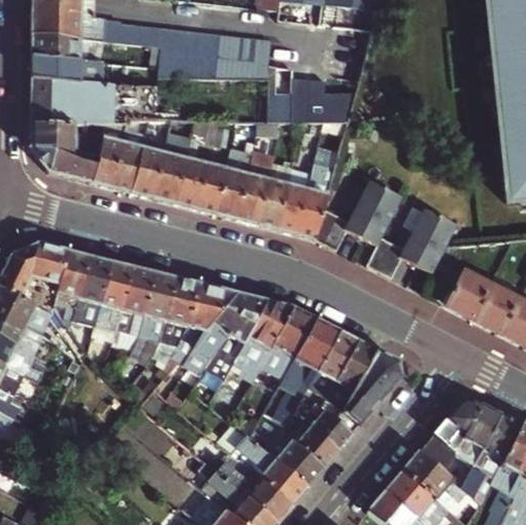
[(32,0),(32,11),(95,17),(95,0),(32,0)]
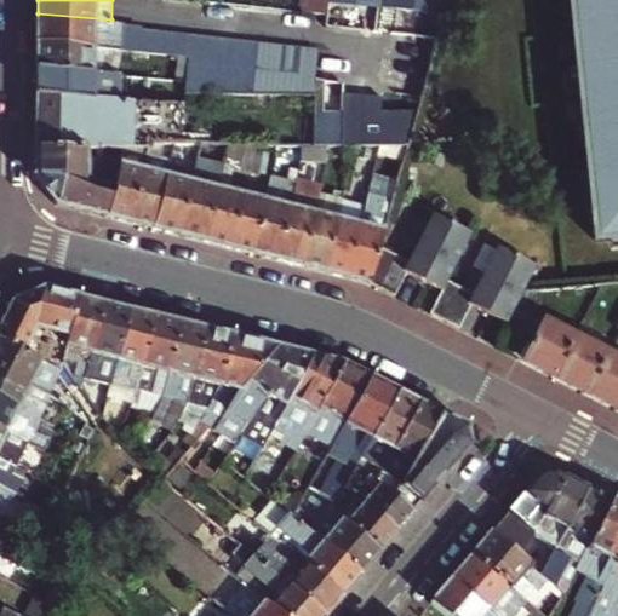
[(304,0),(303,10),(328,12),(330,0),(304,0)]
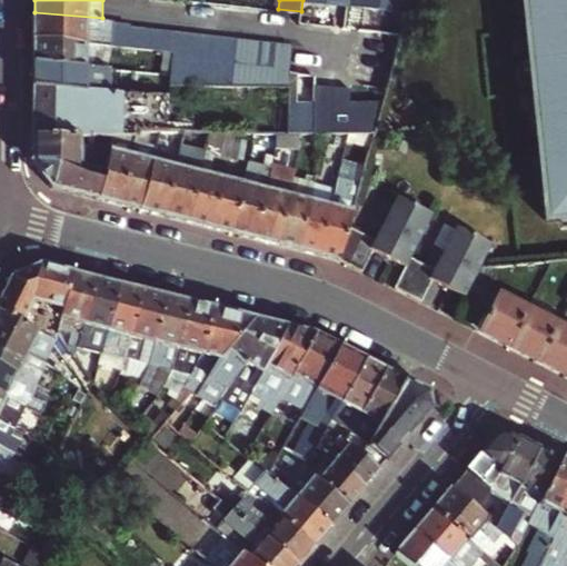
[(381,30),(404,32),(410,0),(302,0),(301,11),(300,21),(381,30)]
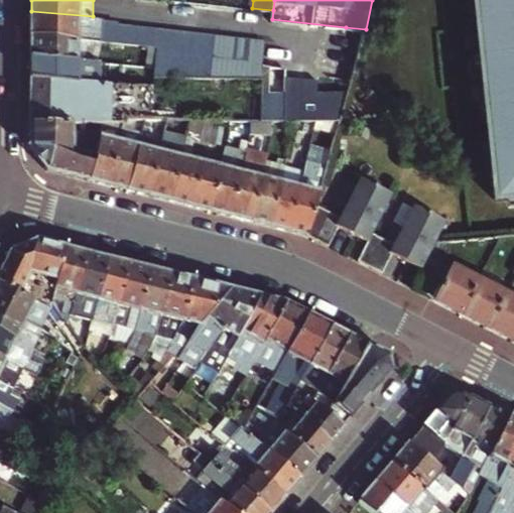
[(470,0),(470,2),(474,1),(477,33),(479,49),(480,57),(482,81),(483,84),(479,84),(479,86),(481,103),(482,115),(486,115),(489,139),(493,172),(496,200),(513,198),(513,0),(470,0)]
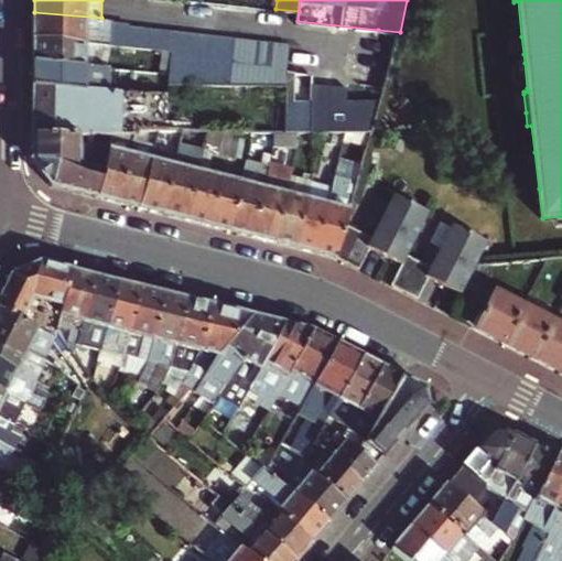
[(284,86),(290,43),(130,24),(130,23),(115,21),(115,19),(101,18),(34,12),(34,41),(110,46),(174,51),(172,71),(171,85),(284,86)]
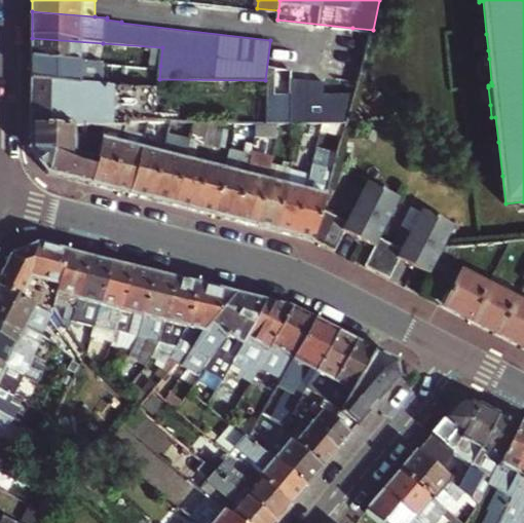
[(339,81),(360,82),(366,59),(371,39),(373,30),(352,28),(339,81)]
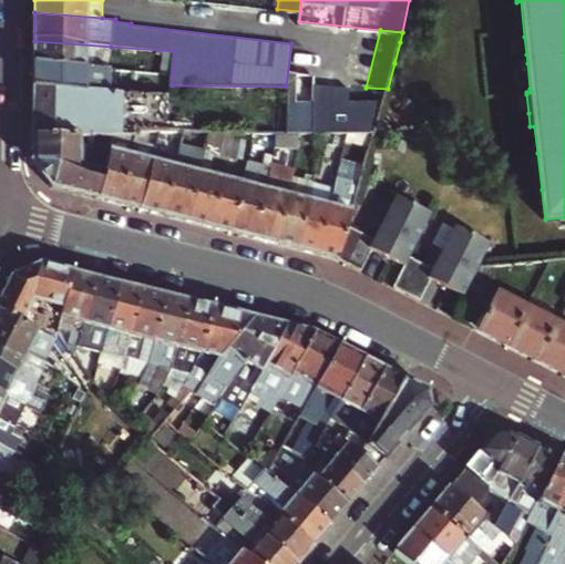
[(517,57),(526,54),(524,37),(515,38),(517,57)]
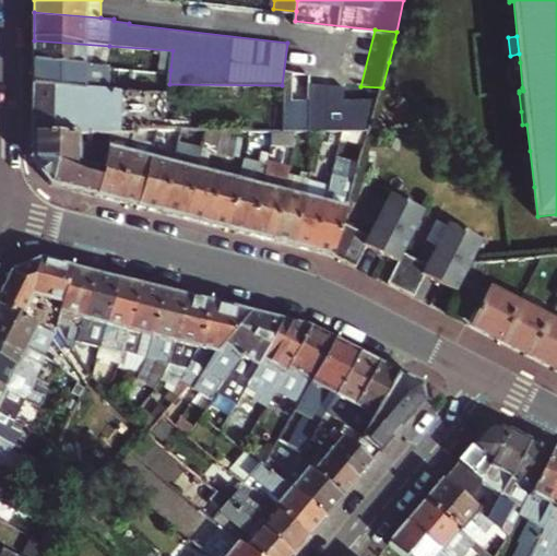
[(85,63),(103,64),(103,50),(108,51),(109,46),(34,40),(34,59),(85,63)]
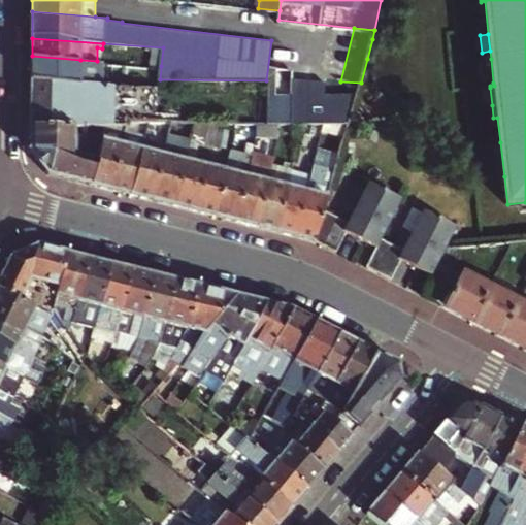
[(31,77),(80,83),(80,60),(32,56),(31,77)]
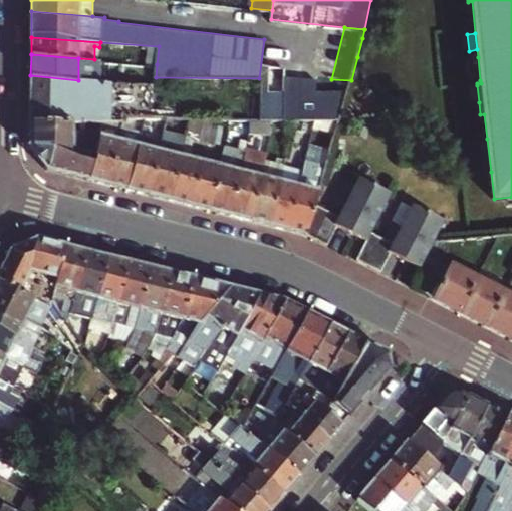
[(472,80),(480,80),(478,57),(470,58),(472,80)]
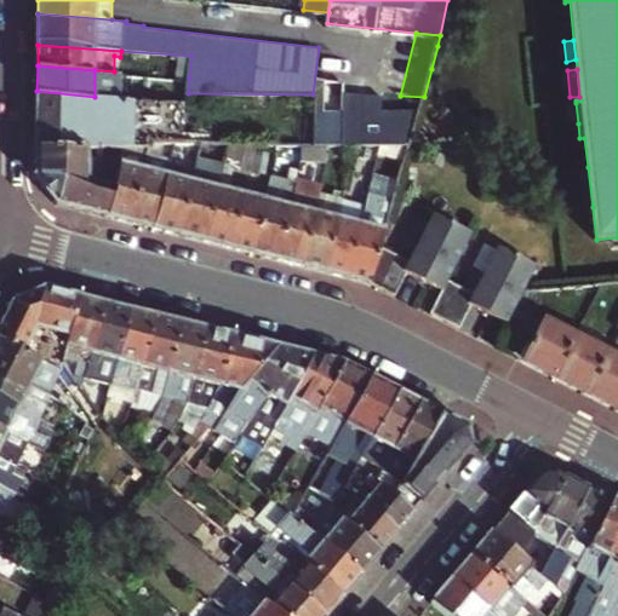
[(175,142),(186,142),(187,102),(95,97),(36,91),(36,144),(89,147),(101,145),(106,144),(125,144),(136,144),(149,143),(149,140),(175,142)]
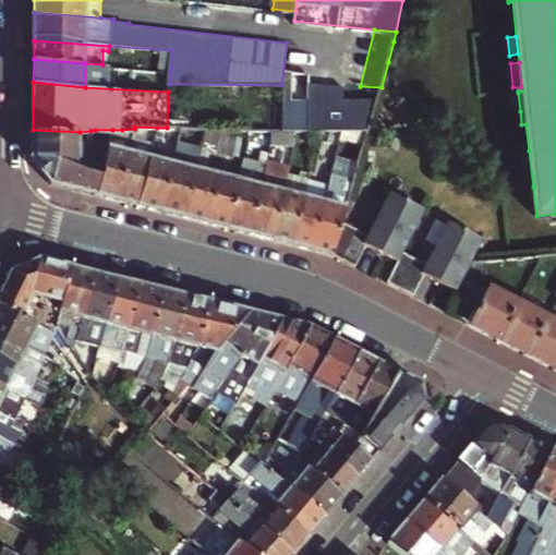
[(369,131),(371,122),(382,87),(360,86),(357,101),(302,101),(303,86),(286,86),(285,130),(297,130),(318,130),(343,130),(369,131)]
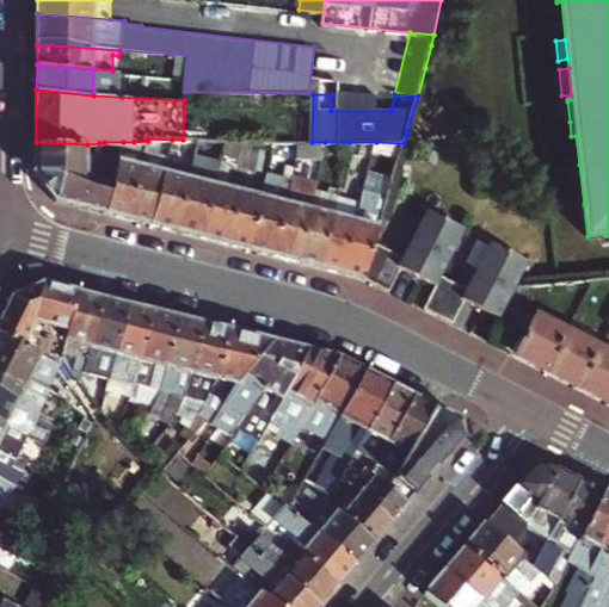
[(559,123),(570,122),(567,101),(557,103),(559,123)]
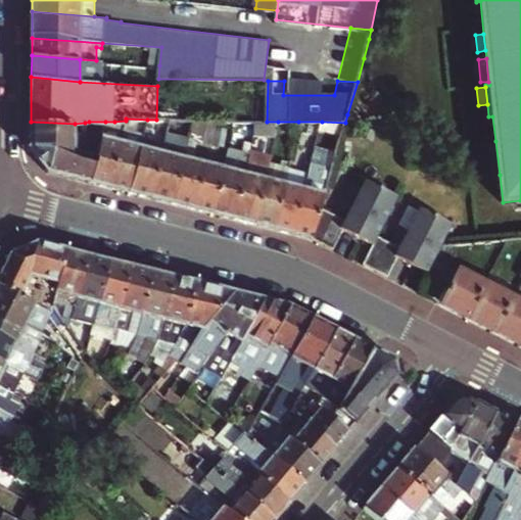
[(145,132),(168,138),(170,120),(156,120),(147,120),(145,132)]
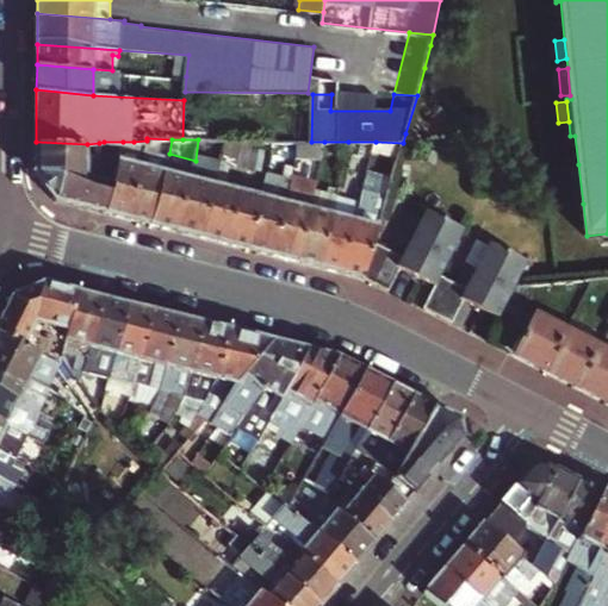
[(211,173),(215,160),(208,154),(205,152),(208,141),(198,139),(196,161),(196,163),(193,168),(211,173)]
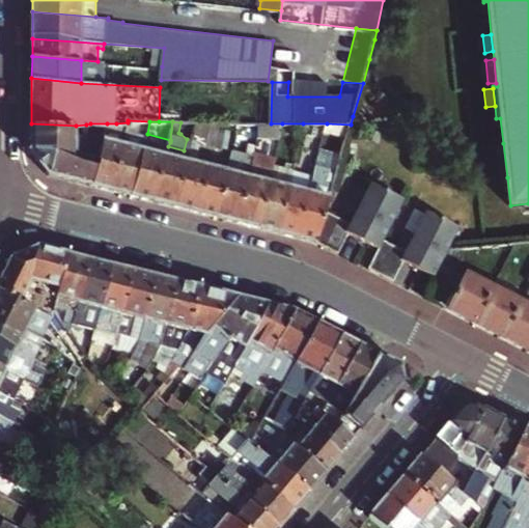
[(93,184),(112,188),(122,142),(126,131),(128,122),(116,123),(115,131),(106,131),(104,139),(93,184)]
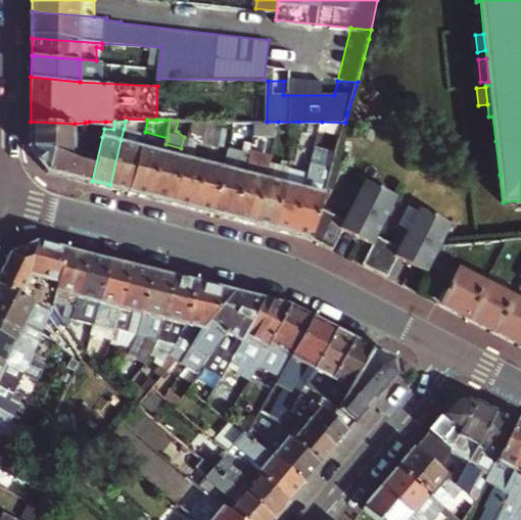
[(230,150),(232,142),(235,121),(219,121),(211,146),(230,150)]
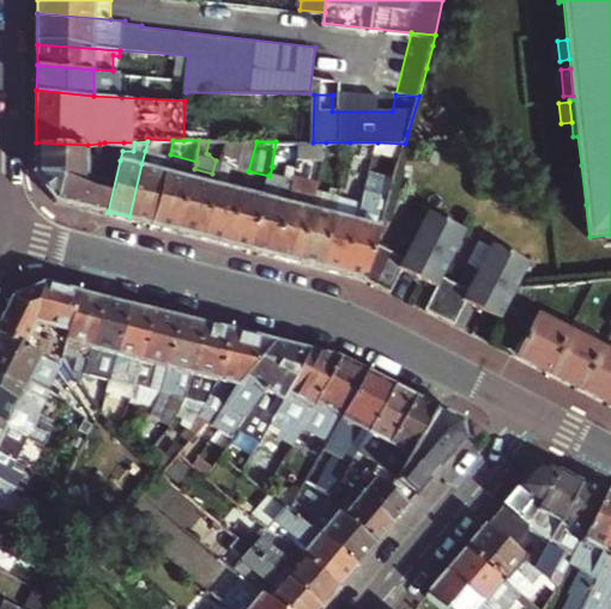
[(272,166),(296,170),(300,156),(301,141),(276,141),(272,166)]
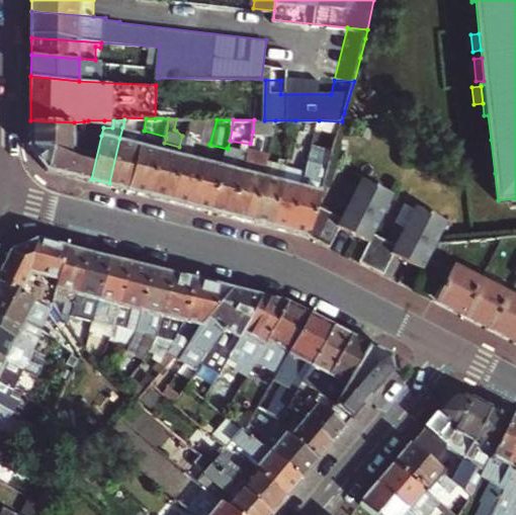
[(253,132),(273,132),(275,120),(264,120),(254,119),(253,132)]
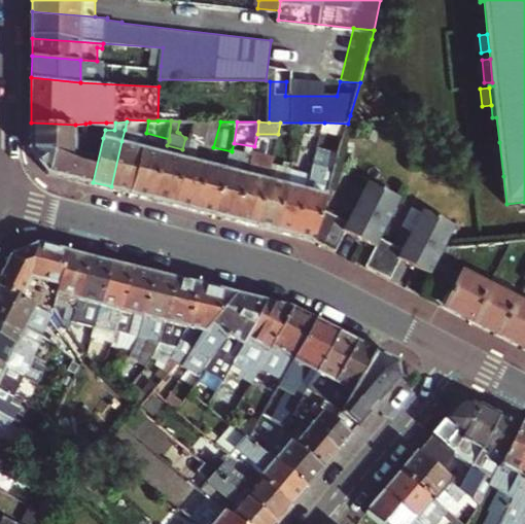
[(85,134),(75,134),(75,125),(31,123),(31,143),(85,143),(85,135),(85,134)]
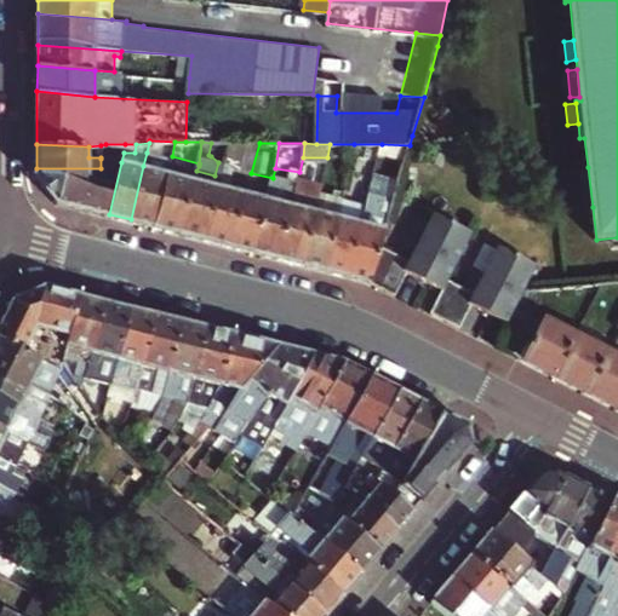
[(131,219),(155,226),(169,172),(172,157),(147,153),(143,166),(131,219)]
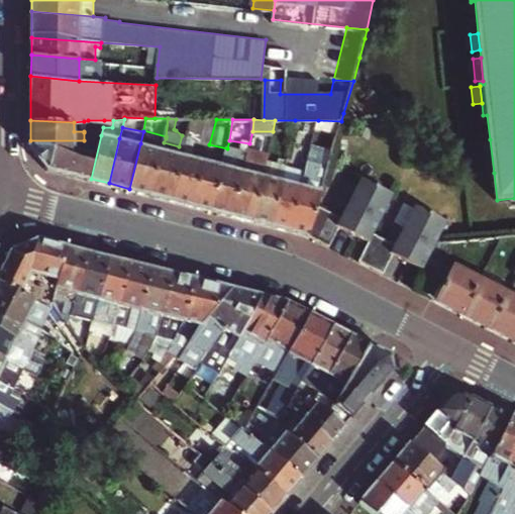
[(49,169),(91,179),(101,135),(84,132),(84,140),(30,140),(30,144),(49,169)]
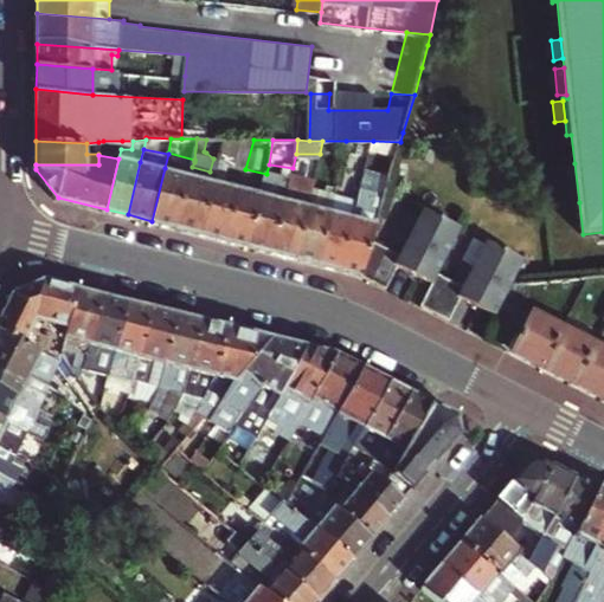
[(569,204),(579,202),(574,163),(564,164),(569,204)]
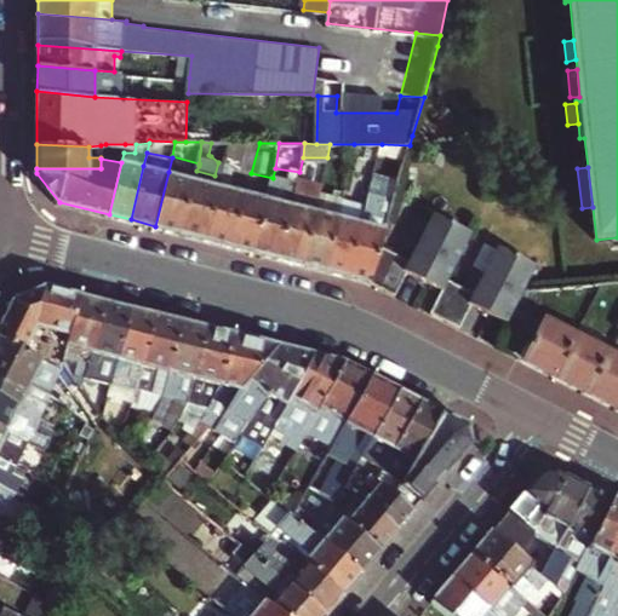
[(155,226),(181,232),(192,186),(194,179),(169,172),(155,226)]
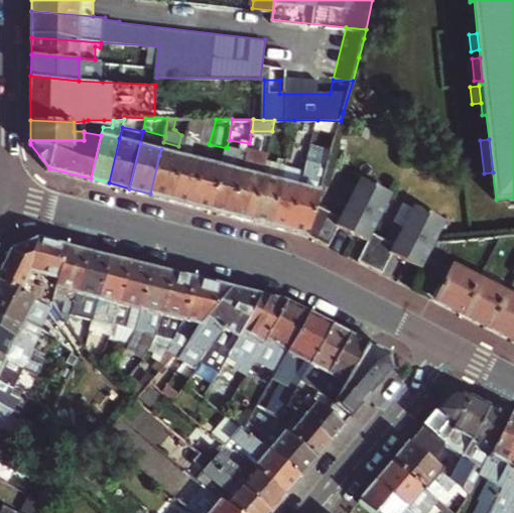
[(150,194),(171,199),(181,154),(161,149),(159,155),(150,194)]
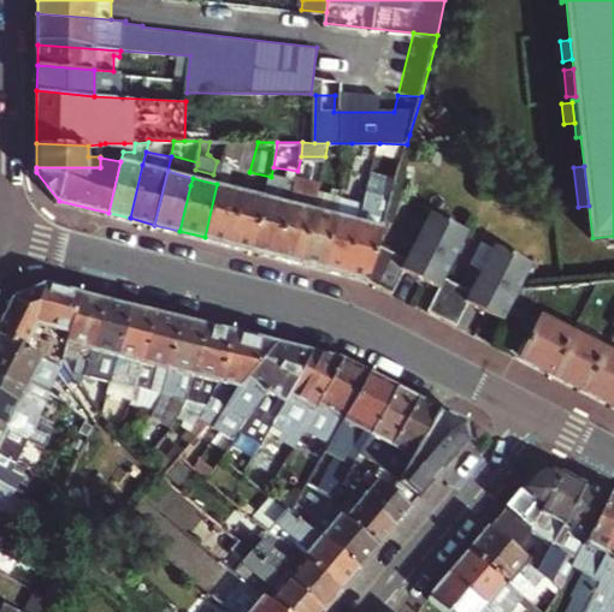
[(277,255),(301,261),(314,208),(319,190),(303,186),(305,180),(296,178),(295,184),(290,202),(277,255)]
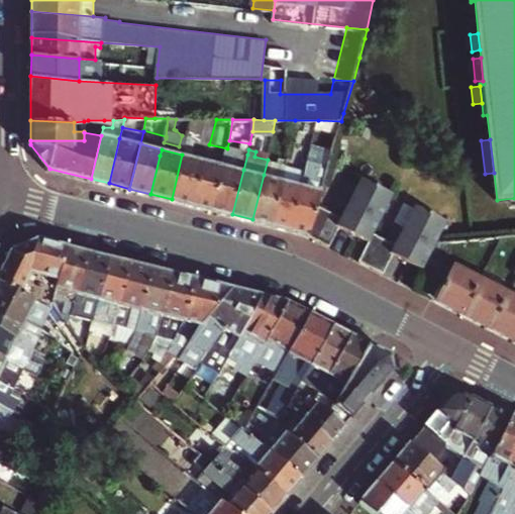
[(172,199),(194,204),(204,160),(182,155),(172,199)]
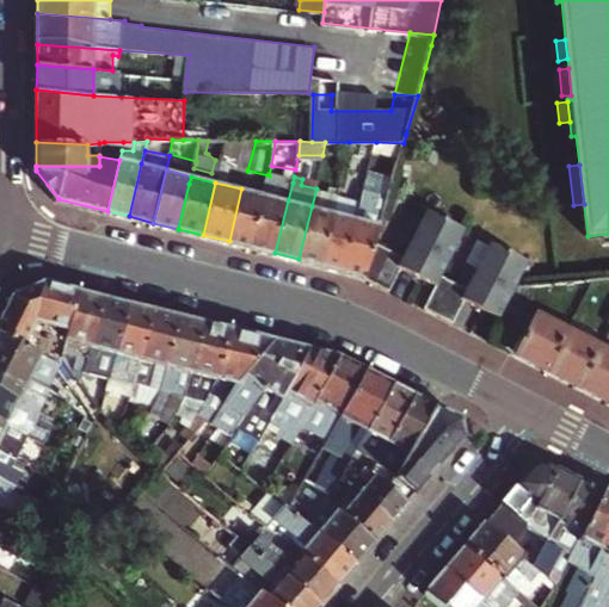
[(229,241),(251,247),(264,194),(241,189),(229,241)]
